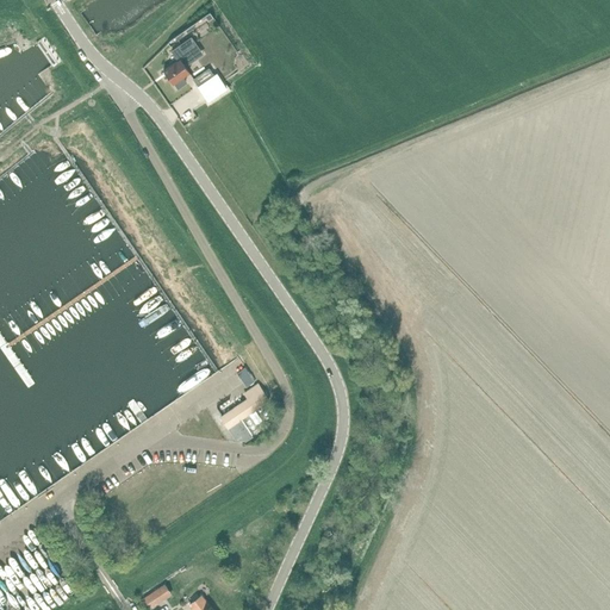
[(192,24),(195,35),(207,31),(205,20),(192,24)]
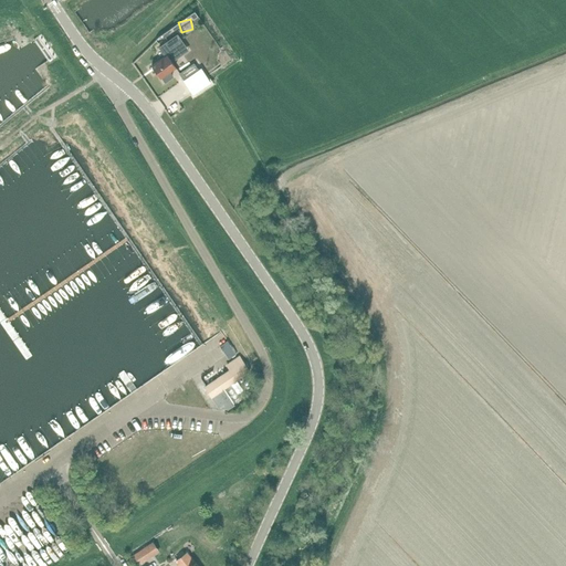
[(196,48),(203,43),(197,30),(189,33),(196,48)]
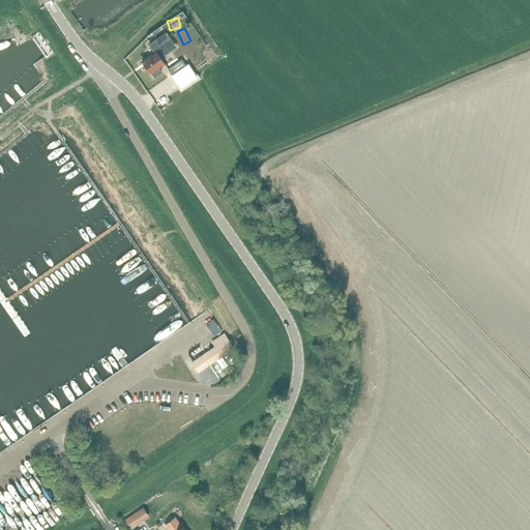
[(155,53),(143,62),(150,74),(151,72),(154,77),(162,71),(158,67),(165,63),(162,58),(166,55),(163,49),(173,42),(167,32),(149,45),(155,53)]
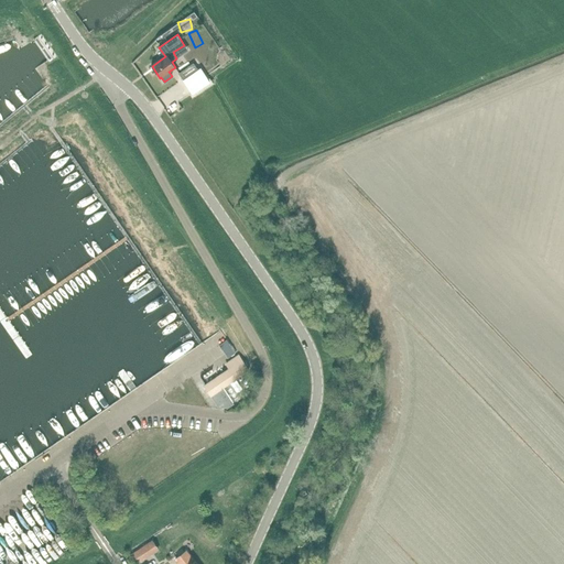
[(193,63),(177,74),(183,82),(198,71),(193,63)]
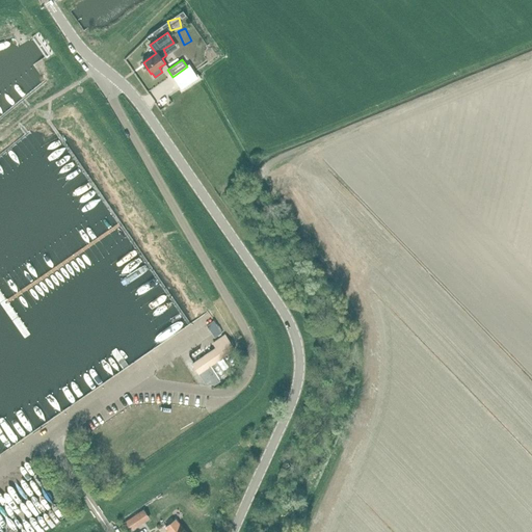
[(207,324),(212,333),(215,337),(221,333),(218,328),(213,320),(207,324)]
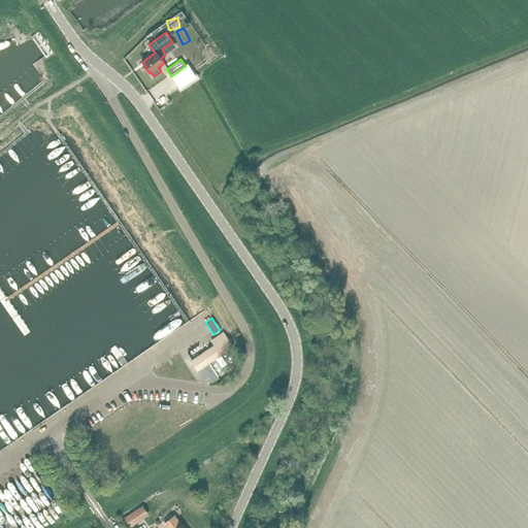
[(226,371),(216,357),(232,345),(223,331),(211,339),(215,344),(213,344),(191,361),(204,380),(209,376),(212,382),(219,377),(219,376),(226,371)]
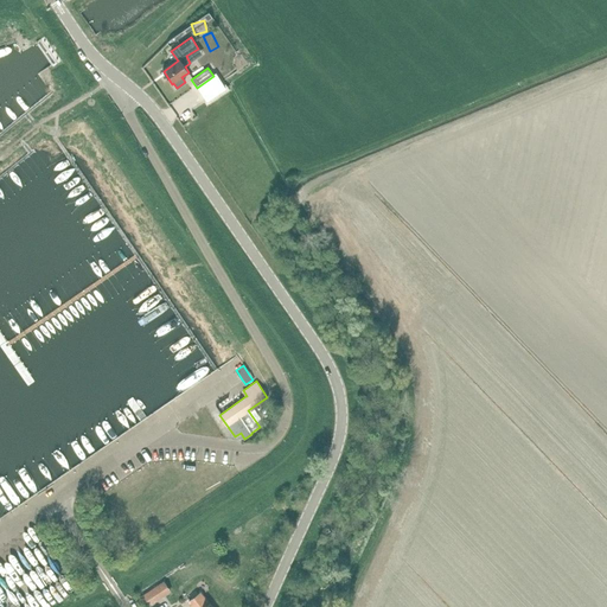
[(120,503),(120,493),(109,493),(109,503),(120,503)]
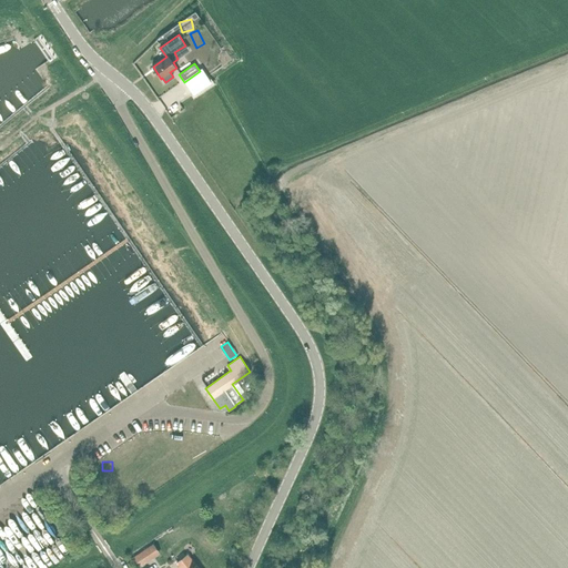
[(105,479),(112,487),(120,480),(113,473),(105,479)]
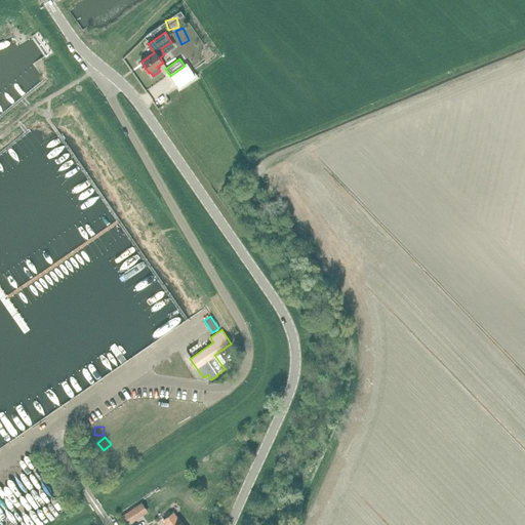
[(129,455),(137,450),(132,443),(125,447),(129,455)]
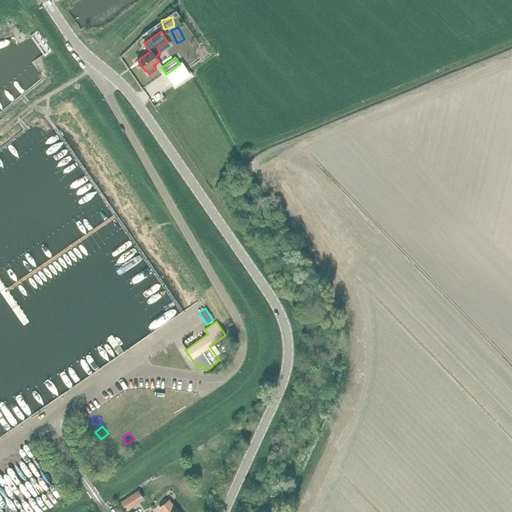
[(108,448),(115,442),(109,435),(102,441),(108,448)]
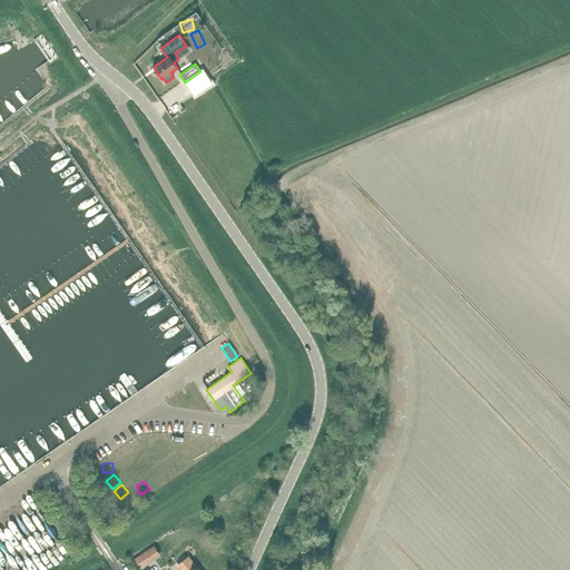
[(139,569),(153,560),(146,551),(133,560),(139,569)]
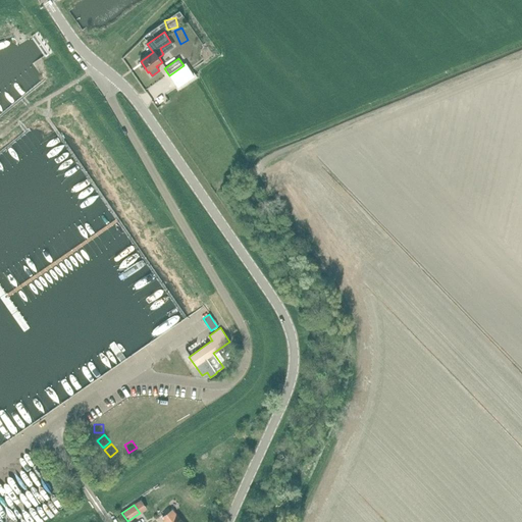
[(180,521),(172,510),(171,510),(162,517),(164,520),(166,519),(168,521),(180,521)]
